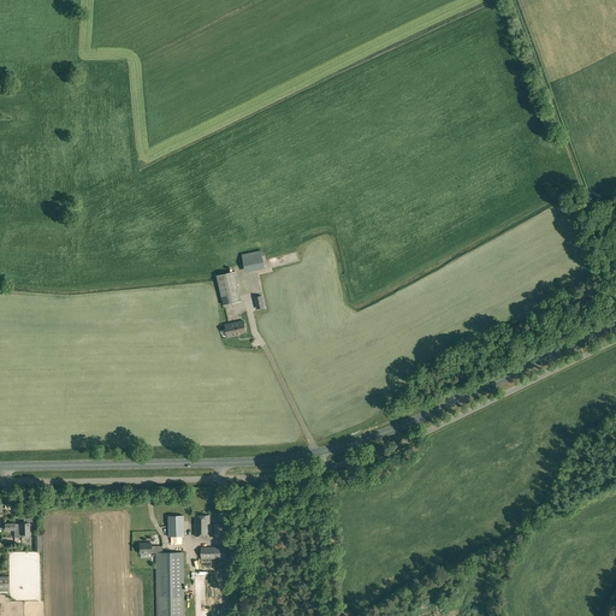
[(242,254),(246,272),(265,268),(261,250),(242,254)]
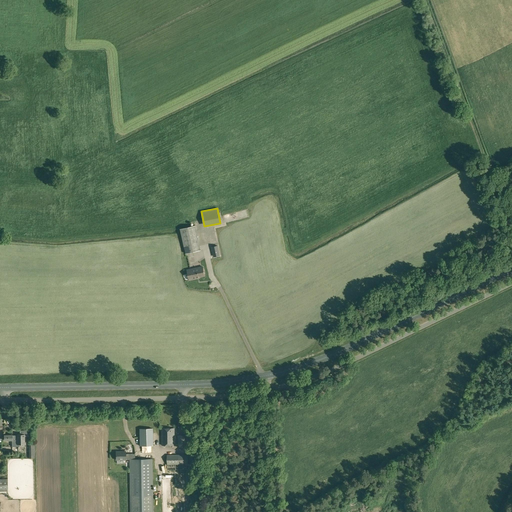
[(180,228),(186,253),(200,250),(195,225),(180,228)]
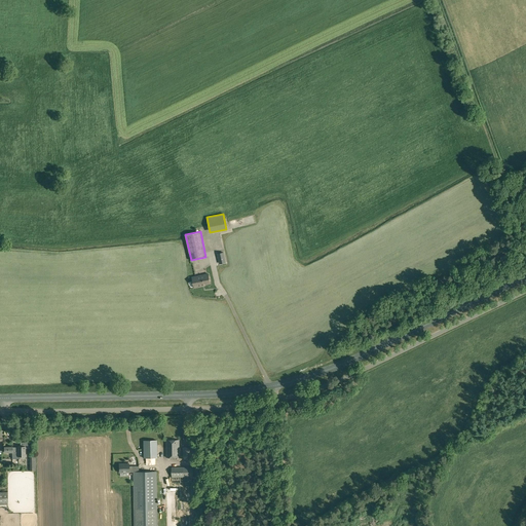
[(229,232),(222,234),(225,249),(232,247),(229,232)]
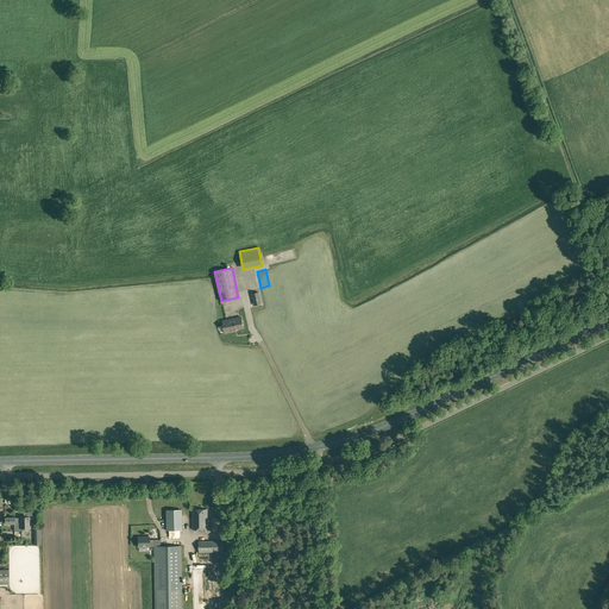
[(223,320),(225,333),(237,331),(237,330),(244,327),(240,316),(223,320)]
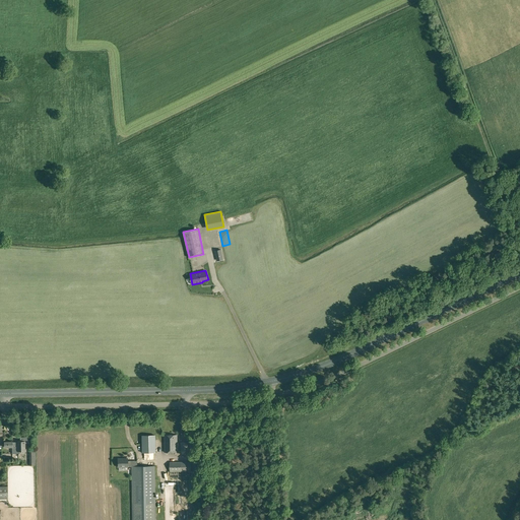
[(141,436),(142,453),(155,452),(154,435),(141,436)]
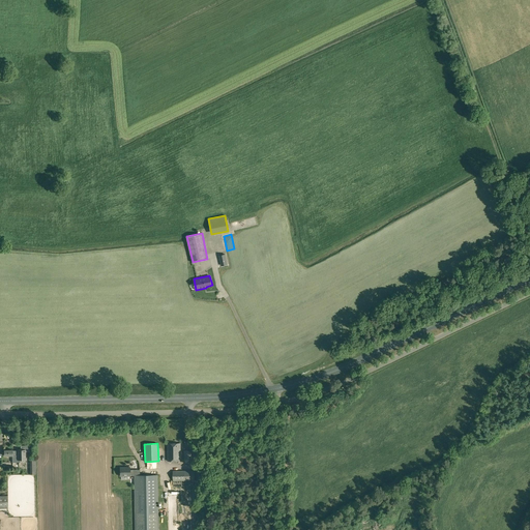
[(167,443),(168,461),(180,461),(180,443),(167,443)]
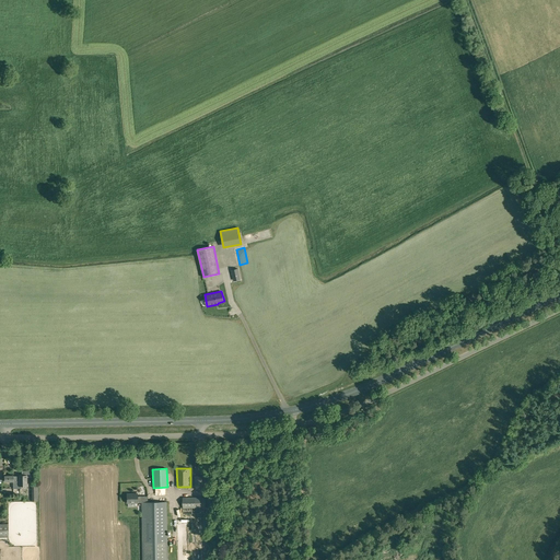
[(13,475),(4,475),(4,481),(13,481),(13,488),(16,488),(21,488),(20,486),(27,486),(26,475),(18,475),(18,476),(15,476),(13,476),(13,475)]
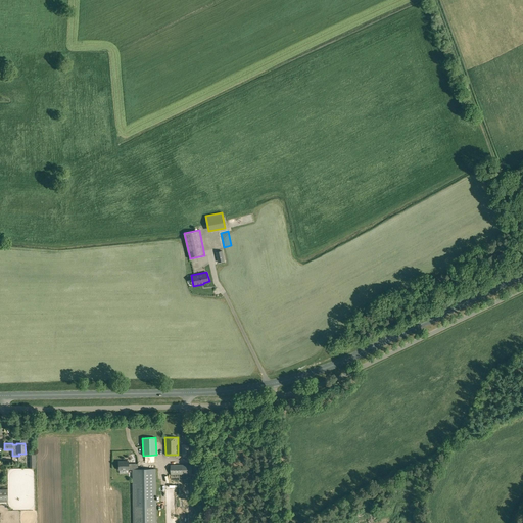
[(182,444),(182,457),(190,457),(190,444),(182,444)]
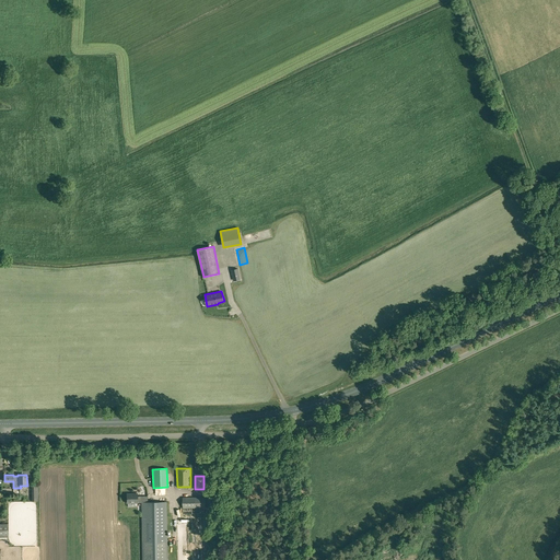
[(127,493),(127,502),(137,502),(141,502),(141,497),(137,497),(137,493),(127,493)]
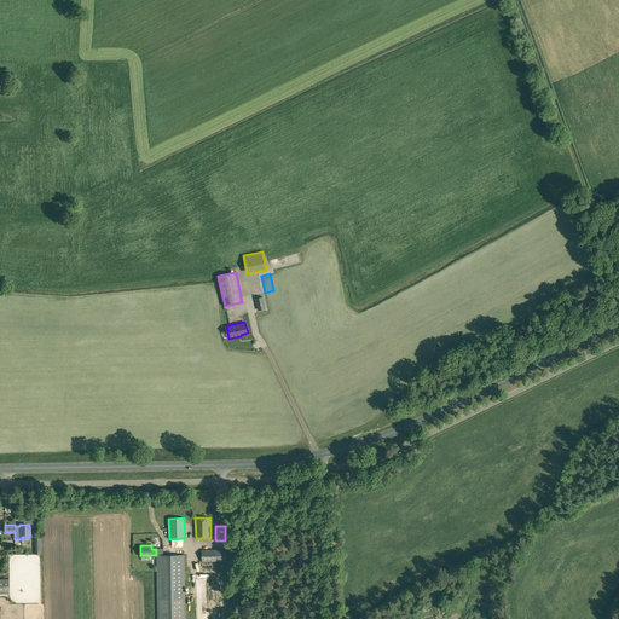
[(156,555),(157,600),(157,618),(185,618),(185,599),(184,555),(163,555),(162,549),(156,549),(156,555)]
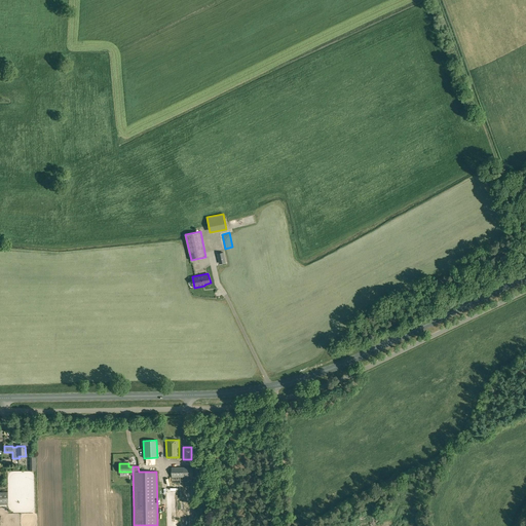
[(172,466),(172,482),(192,482),(192,477),(193,477),(193,466),(172,466)]
